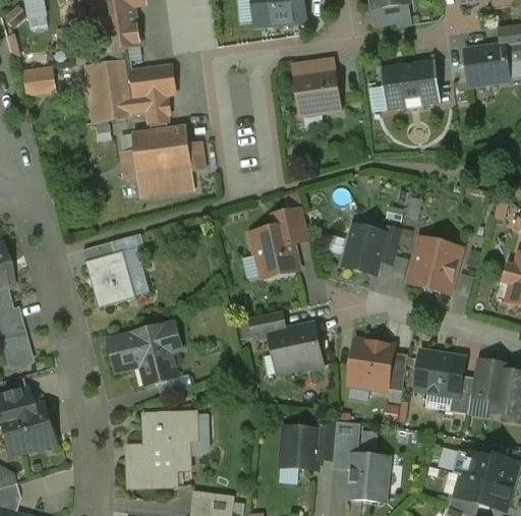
[(5,11),(15,23),(31,11),(21,0),(19,0),(5,11)]
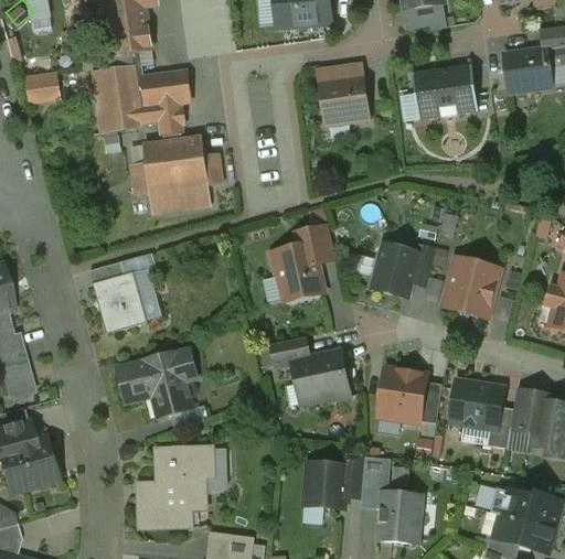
[(98,0),(100,11),(107,10),(113,53),(138,50),(151,49),(145,0),(98,0)]
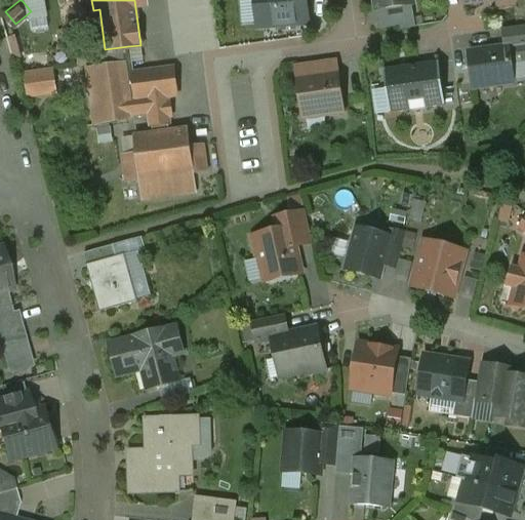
[(258,0),(260,23),(314,21),(312,0),(258,0)]
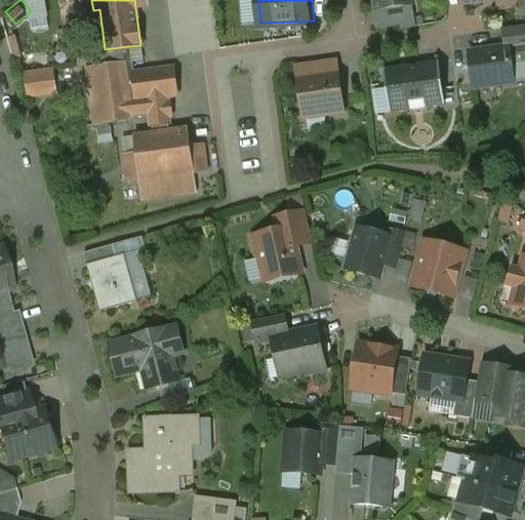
[(524,22),(501,26),(505,45),(509,45),(511,61),(524,57),(524,22)]
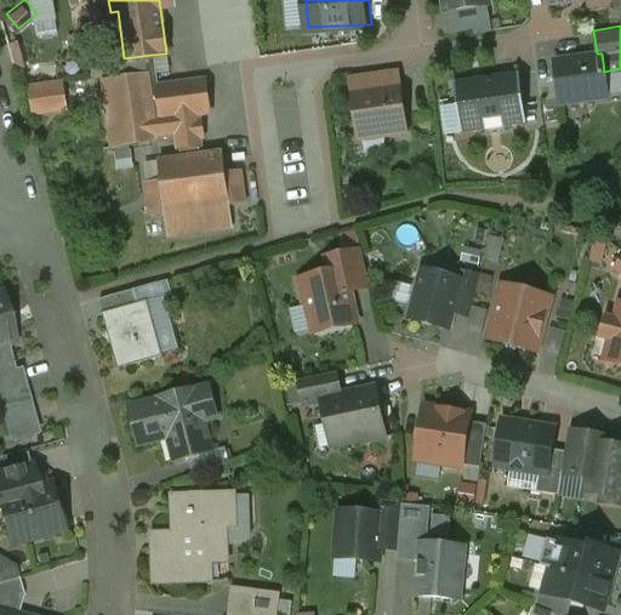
[(597,53),(554,60),(559,100),(607,94),(604,72),(602,53),(597,53)]
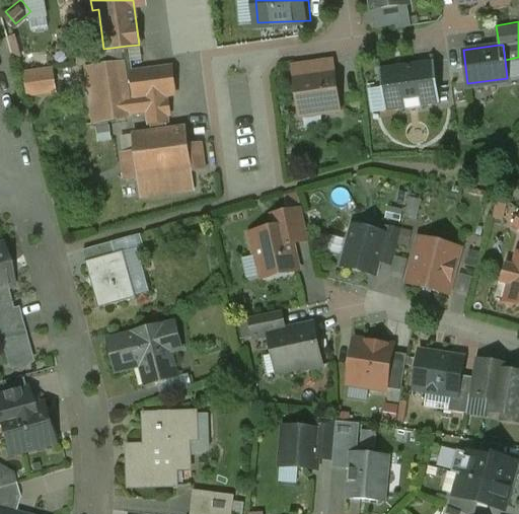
[(103,49),(91,50),(92,63),(123,58),(123,59),(129,58),(127,46),(103,49)]
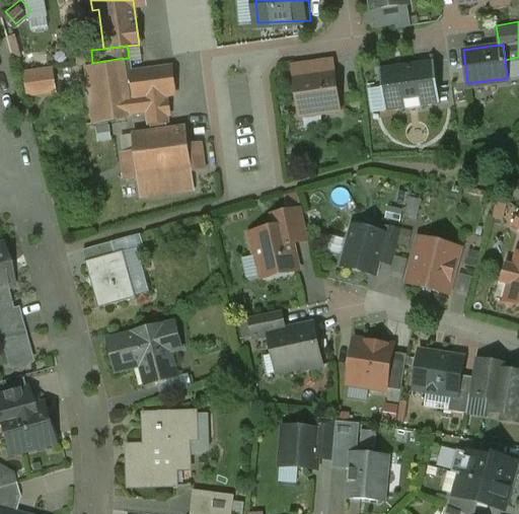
[(330,57),(305,61),(306,73),(332,69),(330,57)]
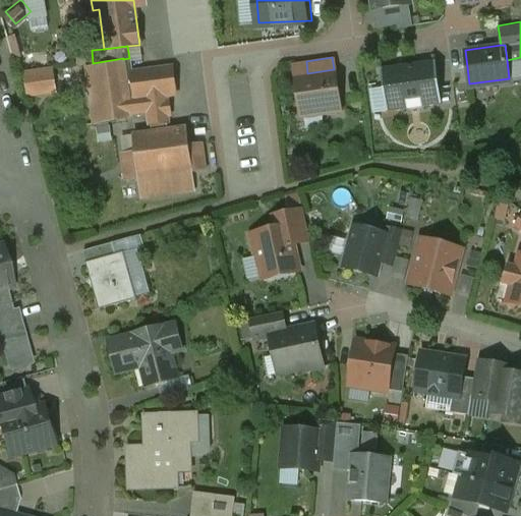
[(93,63),(85,64),(94,121),(125,117),(125,111),(148,109),(150,122),(151,122),(152,130),(132,132),(134,149),(121,151),(124,178),(138,176),(140,194),(194,187),(191,170),(206,168),(201,140),(188,141),(185,125),(168,128),(167,120),(168,120),(164,93),(175,92),(172,64),(131,69),(134,96),(128,97),(123,59),(123,58),(93,63)]
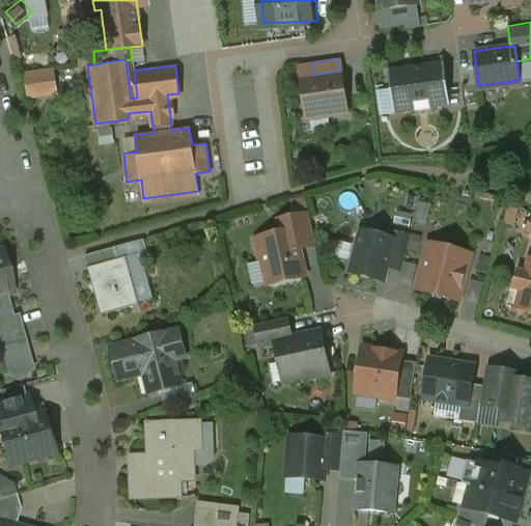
[(444,60),(388,67),(393,111),(449,104),(444,60)]
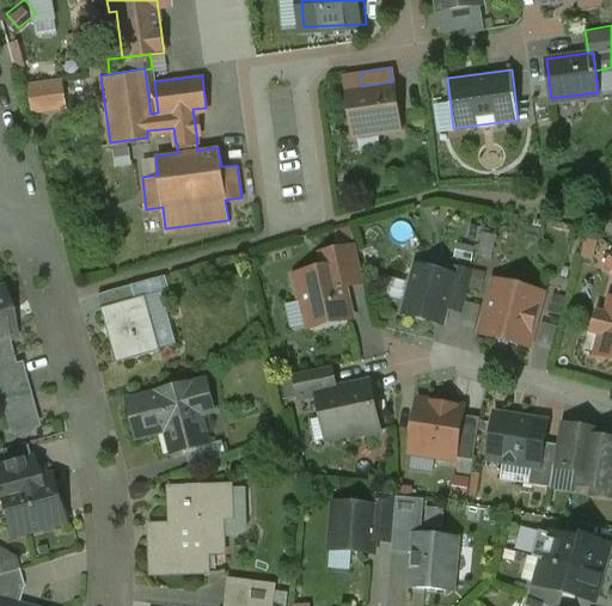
[(360,72),(346,74),(347,89),(361,86),(360,72)]
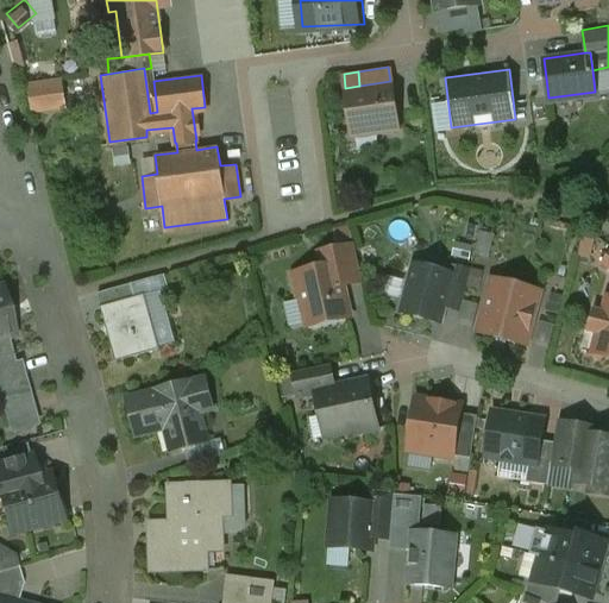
[(62,75),(29,80),(32,108),(66,104),(62,75)]
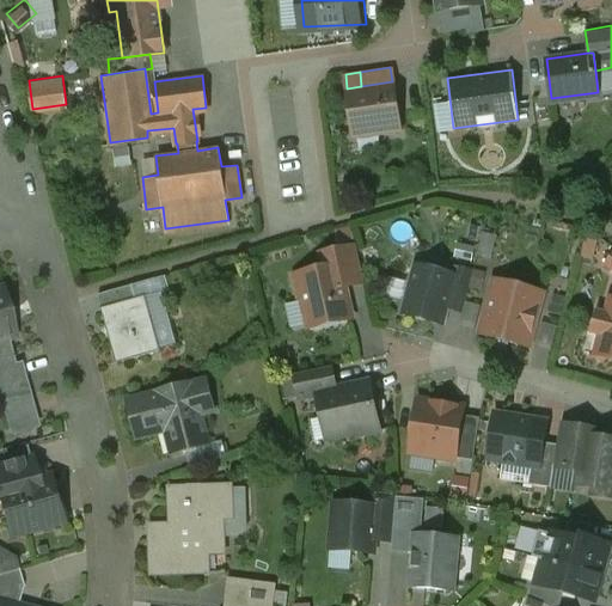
[(361,86),(347,89),(354,133),(398,127),(392,81),(361,86)]
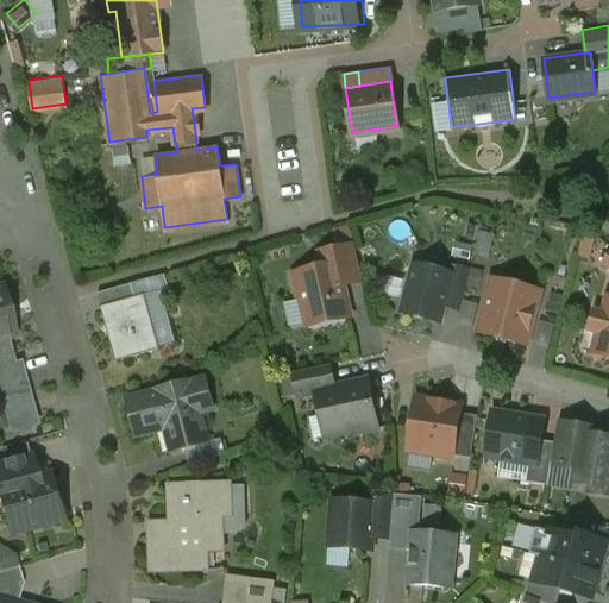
[(355,242),(319,250),(322,265),(293,271),(296,293),(301,291),(307,322),(316,320),(320,322),(337,319),(339,315),(349,313),(341,283),(362,278),(355,242)]
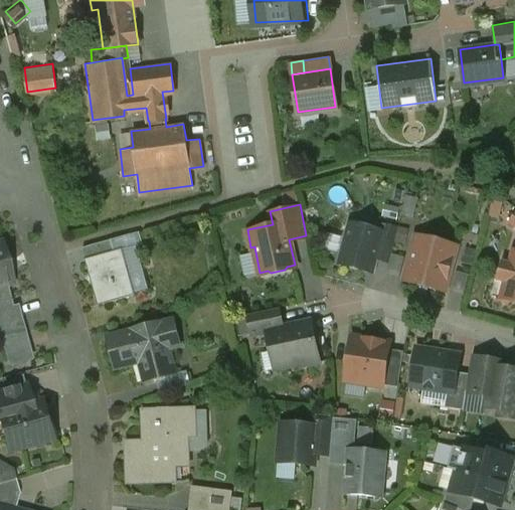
[(397,225),(368,217),(366,225),(383,230),(382,230),(395,234),(397,225)]
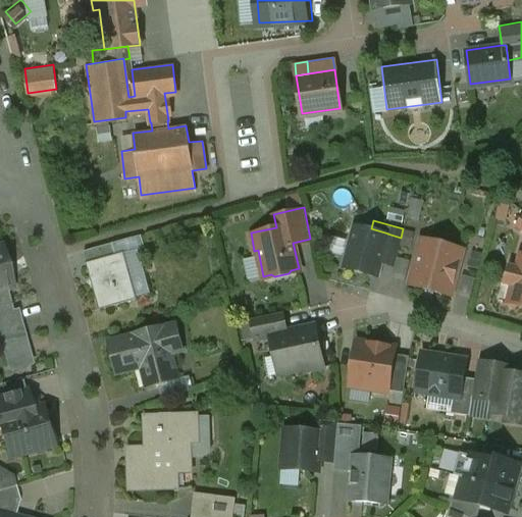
[(371,228),(354,224),(343,264),(377,273),(387,234),(388,234),(371,228)]
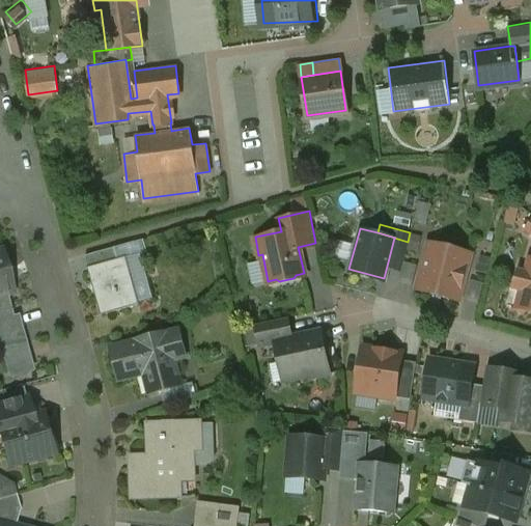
[(470,251),(428,241),(416,286),(458,298),(470,251)]
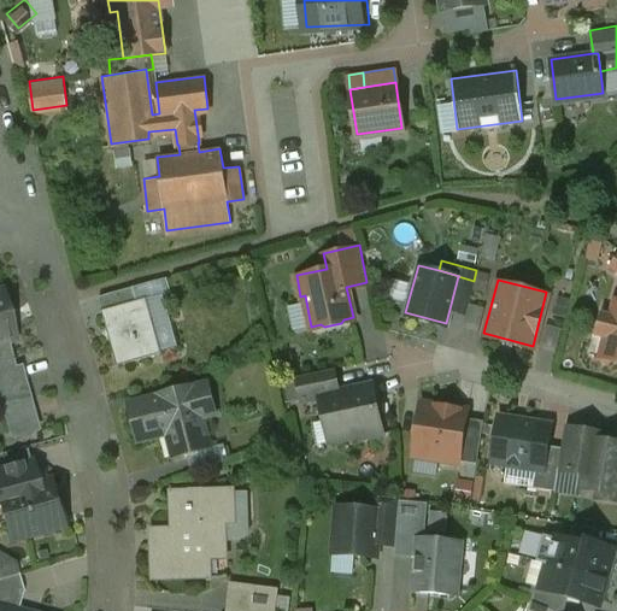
[(133,285),(98,294),(101,309),(136,299),(133,285)]
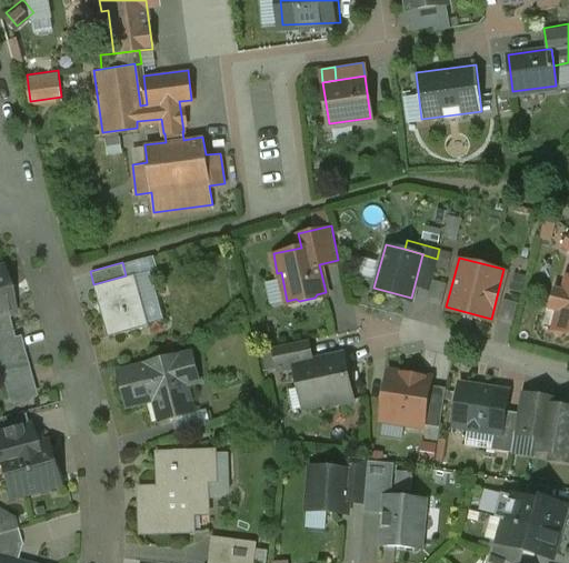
[(0,264),(0,312),(7,311),(12,309),(0,264)]
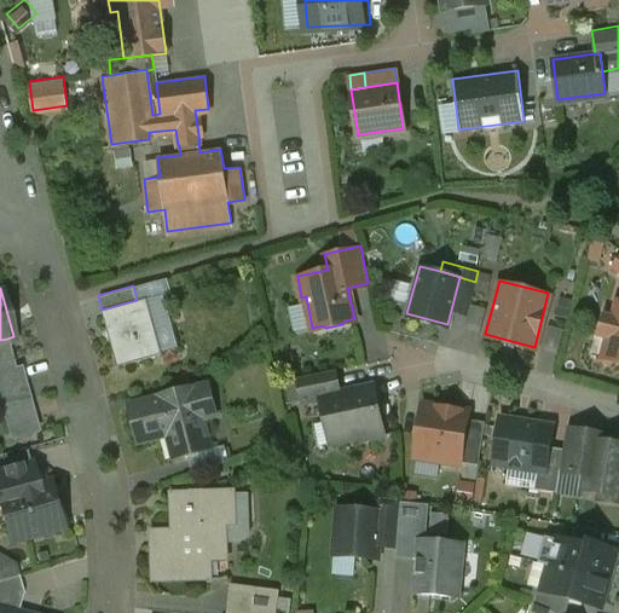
[(137,300),(102,310),(117,363),(161,351),(145,298),(137,300)]
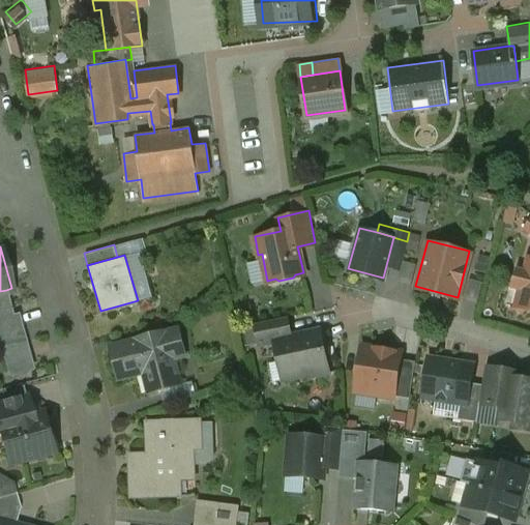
[(529,256),(528,256),(525,270),(520,269),(516,271),(513,281),(516,285),(526,288),(521,305),(529,308),(529,256)]
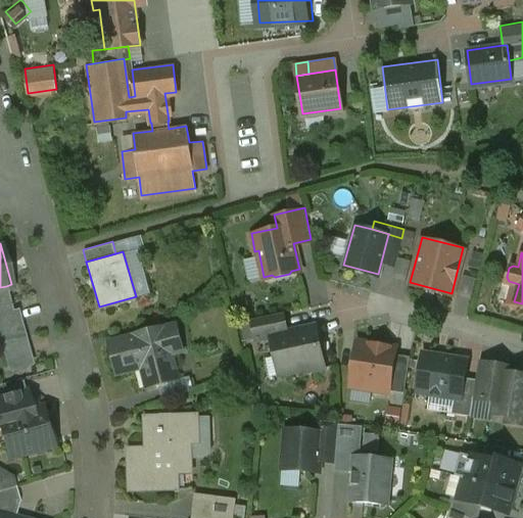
[(6,286),(0,287),(0,311),(12,308),(6,286)]
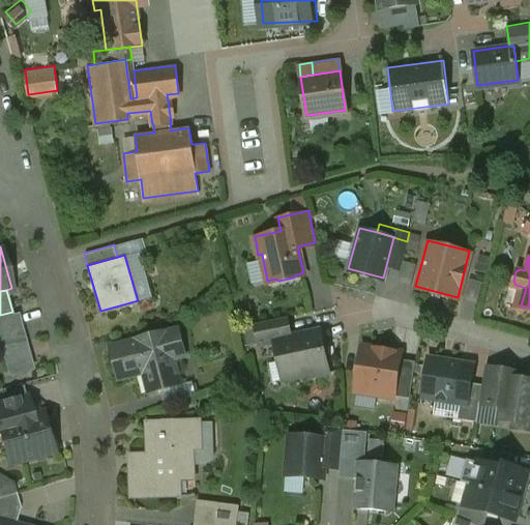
[(12,312),(0,315),(0,344),(25,338),(18,310),(12,312)]
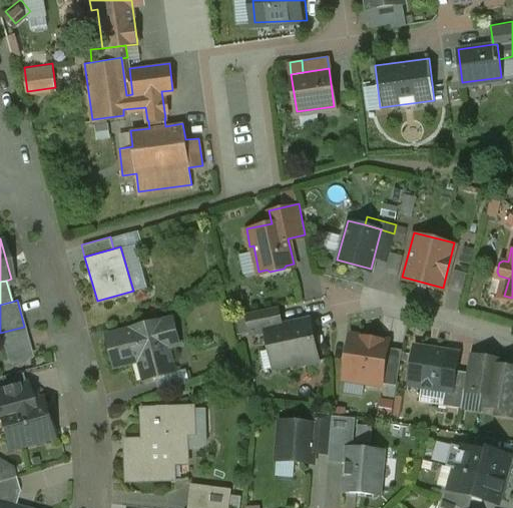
[(277,305),(245,312),(250,332),(266,328),(266,327),(281,324),(277,305)]
